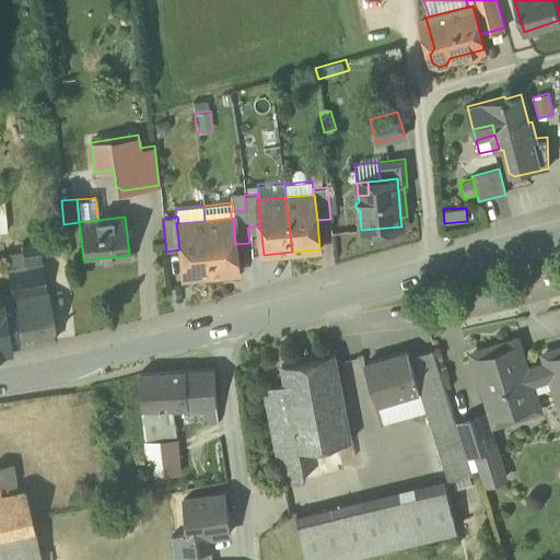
[(232,218),(231,218),(205,221),(210,275),(238,272),(235,244),(233,218),(232,218)]
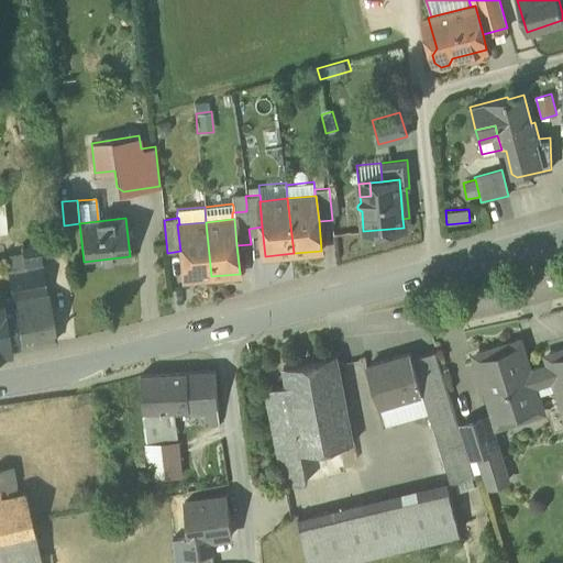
[(211,276),(206,222),(179,224),(177,224),(180,251),(183,279),(211,276)]
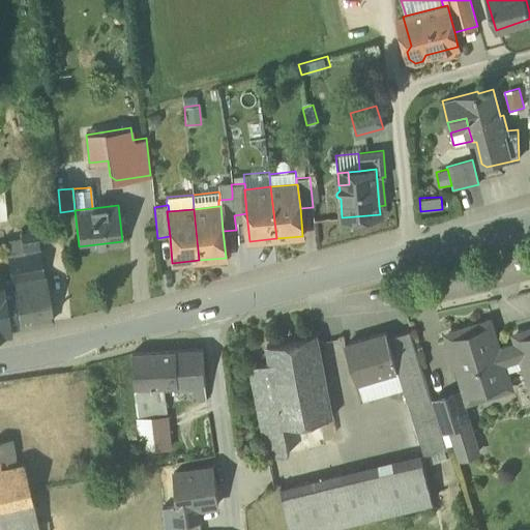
[(12,282),(12,283),(45,277),(37,230),(11,234),(12,243),(4,245),(7,258),(12,282)]
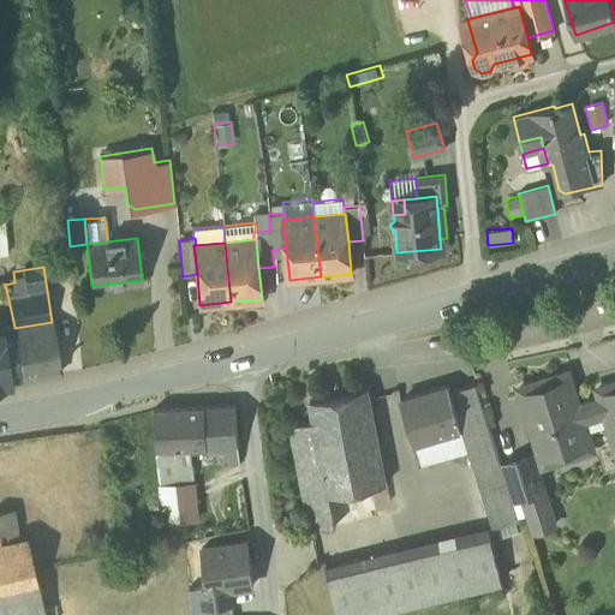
[(0,300),(0,328),(0,329),(15,327),(9,299),(0,300)]
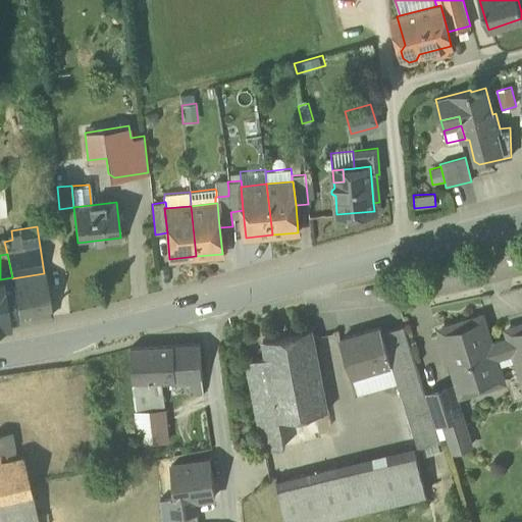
[(44,273),(12,278),(18,323),(50,318),(44,273)]
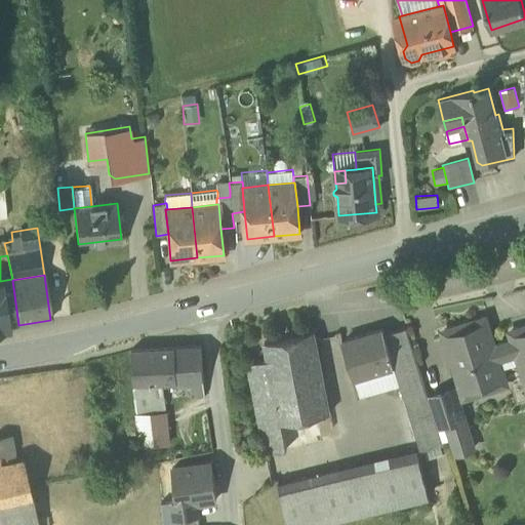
[(8,327),(18,325),(12,280),(12,279),(0,281),(0,280),(0,329),(8,328),(8,327)]
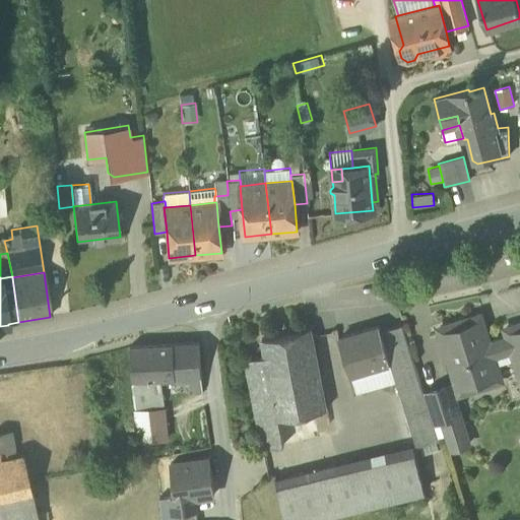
[(382,365),(388,385),(415,377),(400,325),(380,331),(390,363),(382,365)]
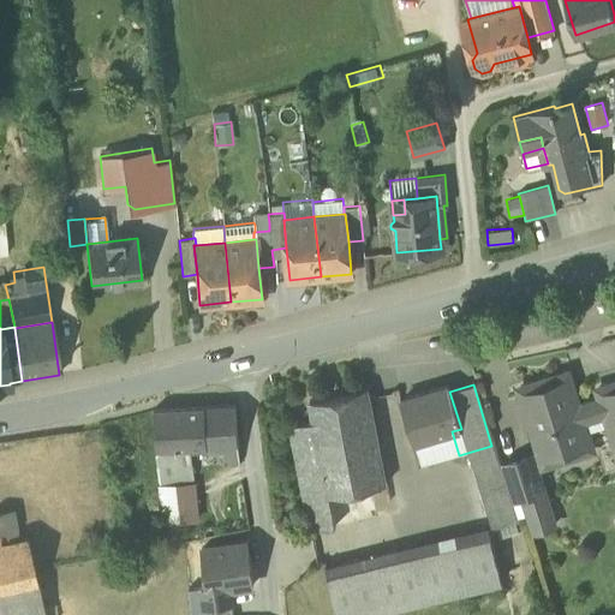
[(586,440),(580,423),(575,406),(568,386),(525,399),(542,454),(586,440)]
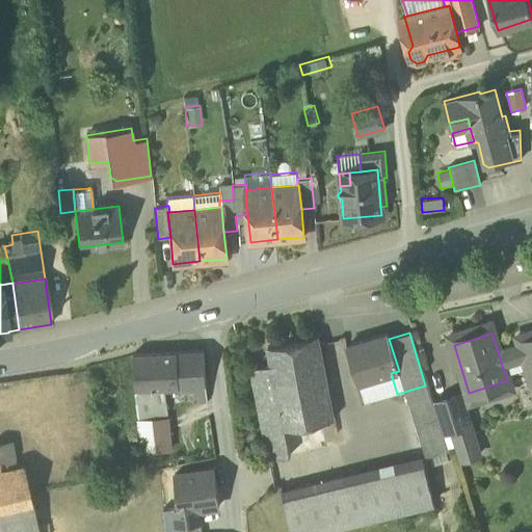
[(347,347),(357,383),(391,373),(399,371),(389,339),(388,335),(347,347)]
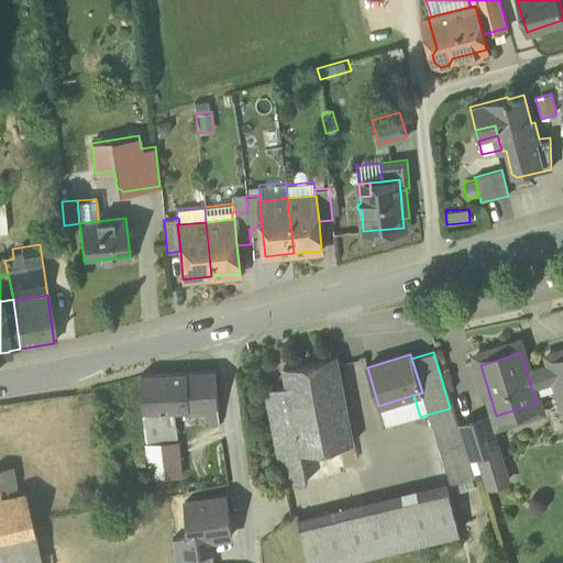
[(284,367),(287,387),(300,453),(353,444),(337,355),(284,367)]
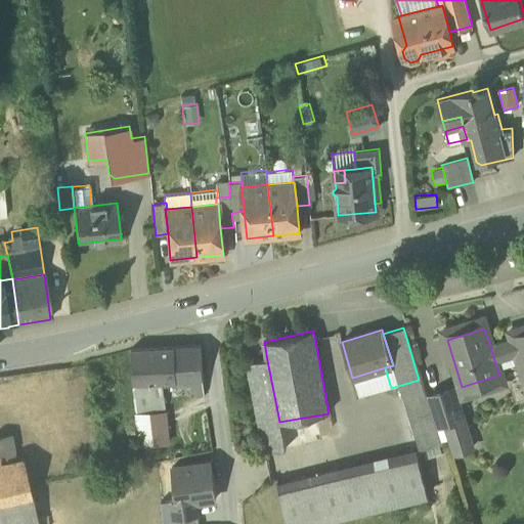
[(523,332),(513,336),(514,339),(518,352),(523,372),(523,332)]
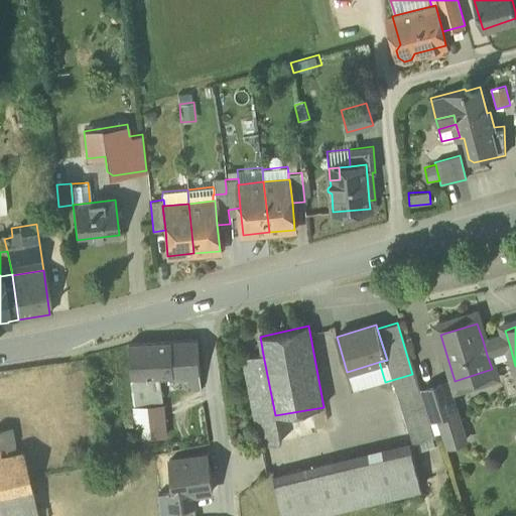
[(487,355),(510,347),(506,334),(483,341),(487,355)]
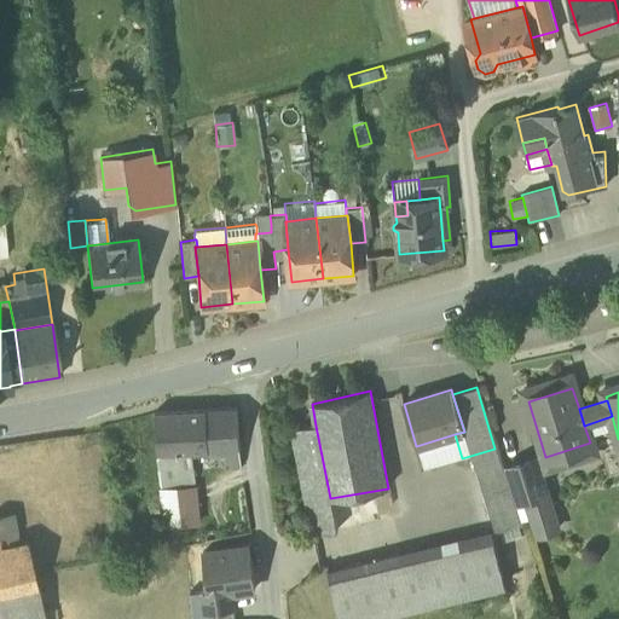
[(208,450),(224,449),(238,447),(237,408),(204,409),(208,450)]
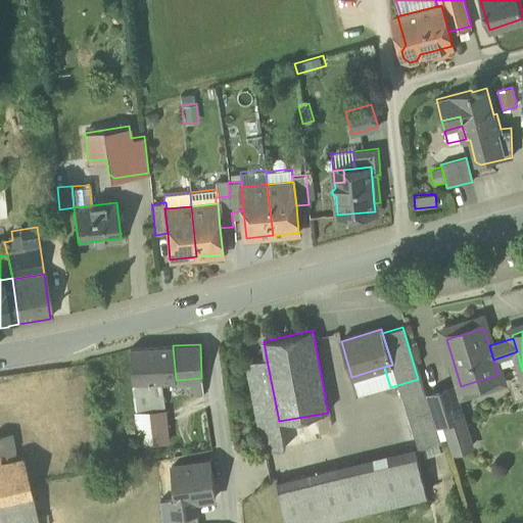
[(131,348),(133,382),(161,380),(176,380),(173,345),(138,347),(131,348)]
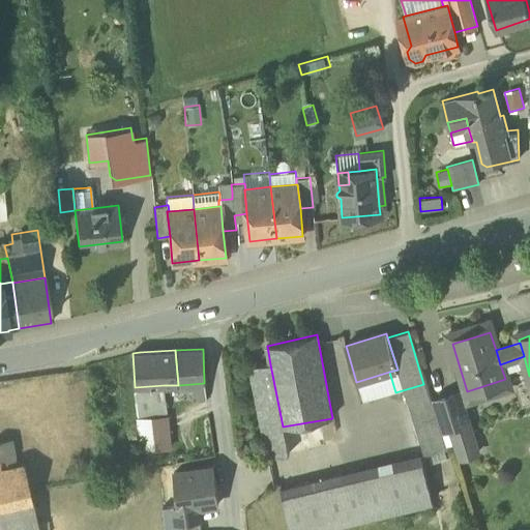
[(288,453),(283,427),(270,364),(251,367),(267,458),(288,453)]
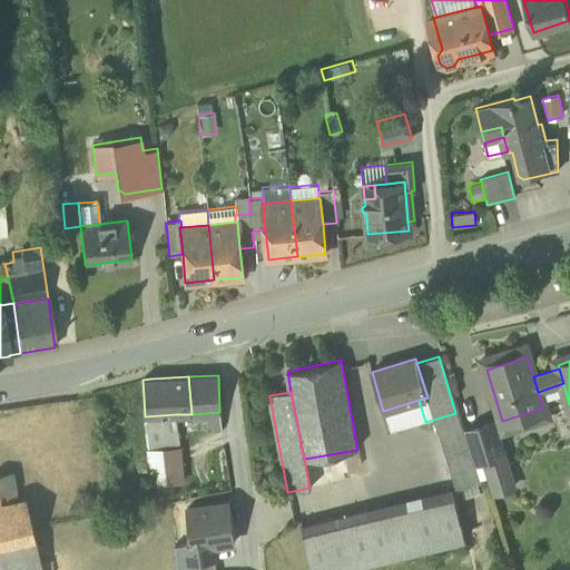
[(419,400),(383,411),(390,431),(425,422),(419,400)]
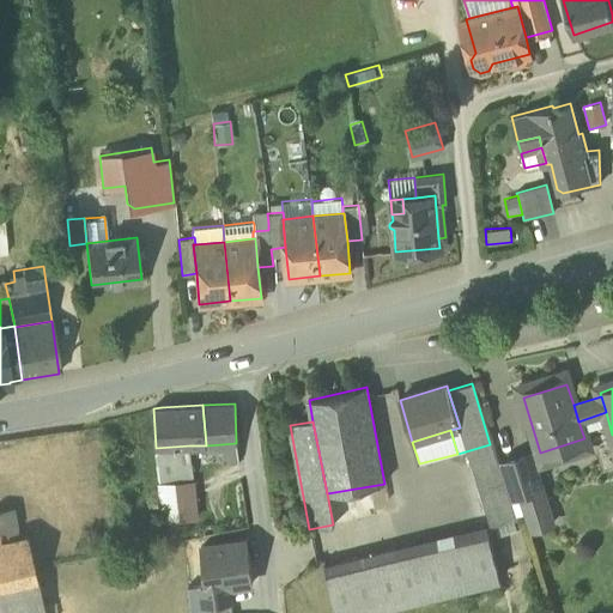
[(237,462),(236,443),(222,444),(223,457),(226,457),(226,463),(237,462)]
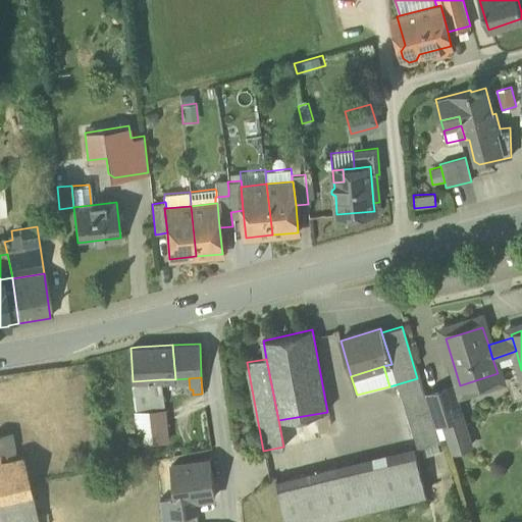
[(424,401),(417,378),(389,386),(397,409),(410,405),(424,401)]
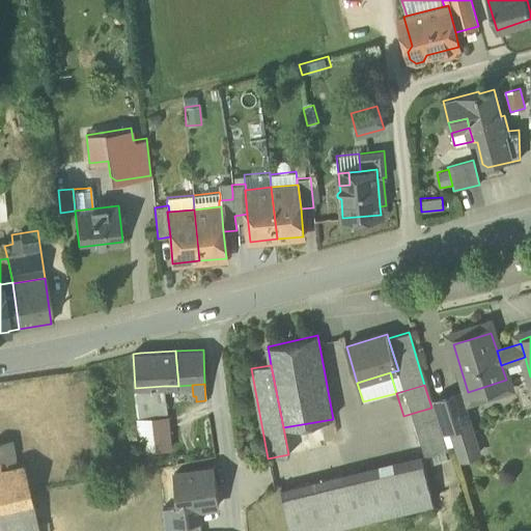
[(137,418),(138,418),(166,416),(164,386),(135,388),(137,418)]
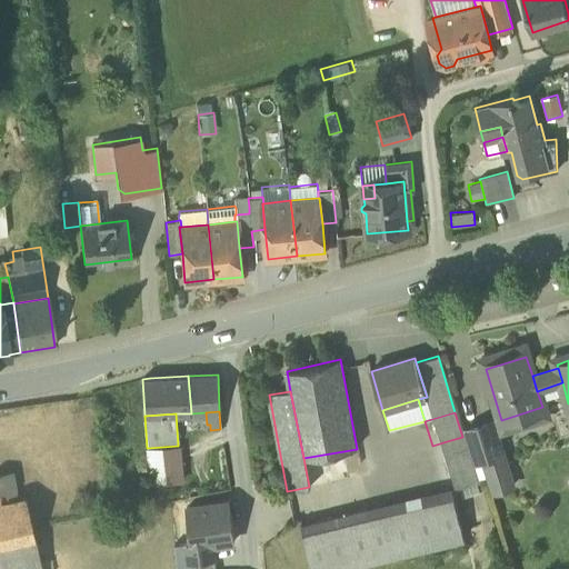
[(465,431),(475,461),(503,452),(493,422),(465,431)]
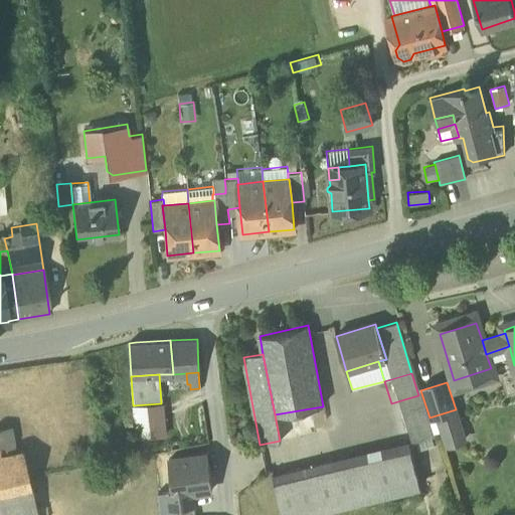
[(404,399),(408,414),(423,410),(418,395),(404,399)]
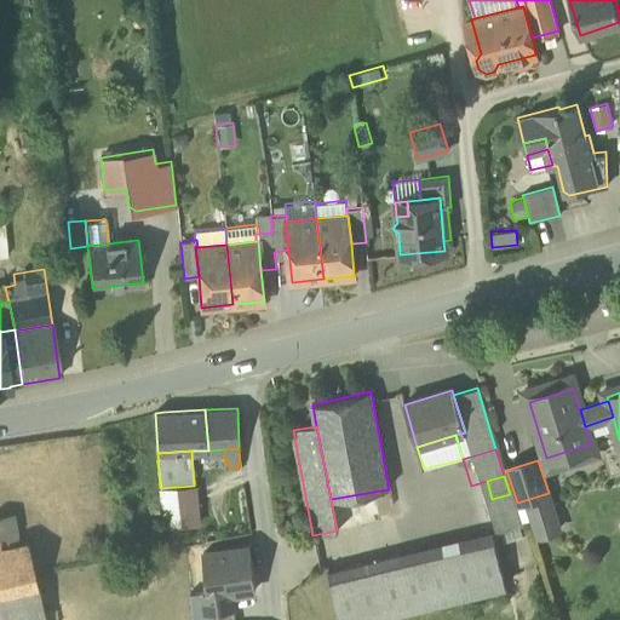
[(161,488),(165,527),(179,526),(197,524),(194,486),(161,488)]
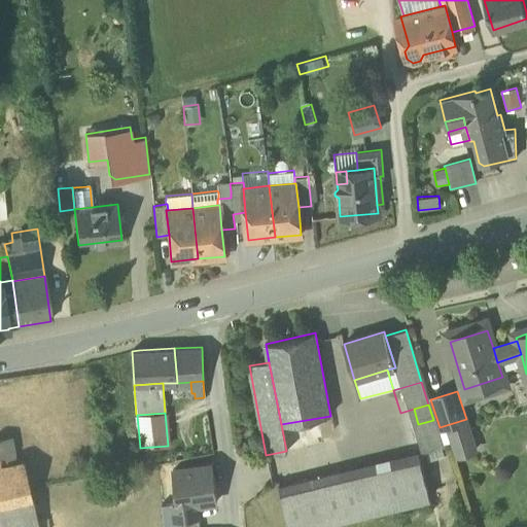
[(418,424),(424,447),(441,443),(434,420),(433,420),(418,424)]
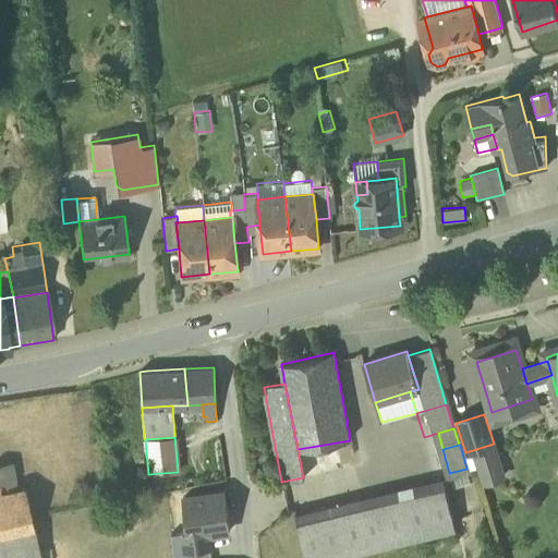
[(497,445),(472,452),(482,485),(507,477),(497,445)]
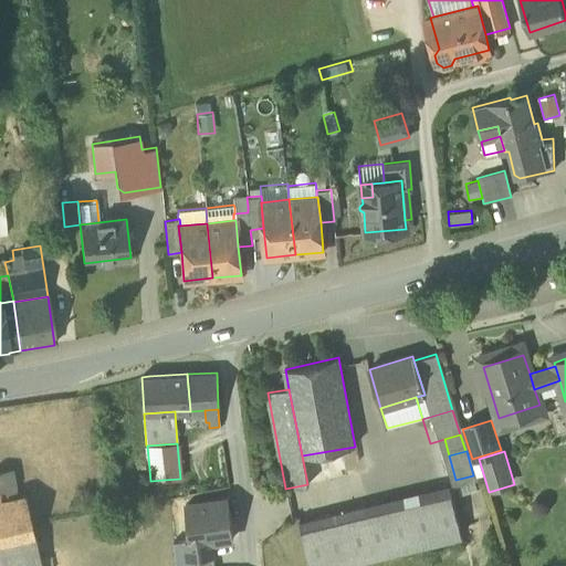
[(0,471),(0,500),(16,498),(11,470),(0,471)]
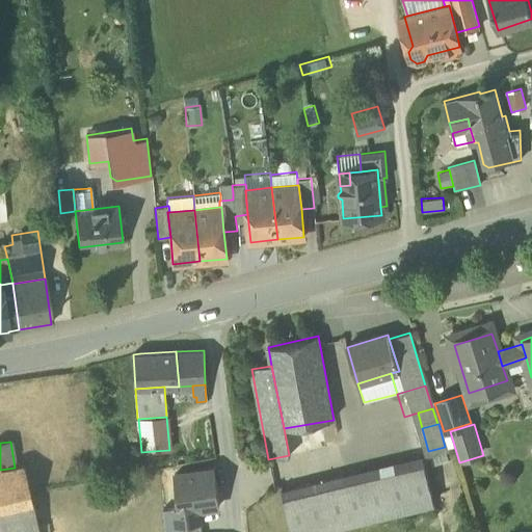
[(281,489),(290,531),(310,531),(432,502),(423,463),(421,455),(281,489)]
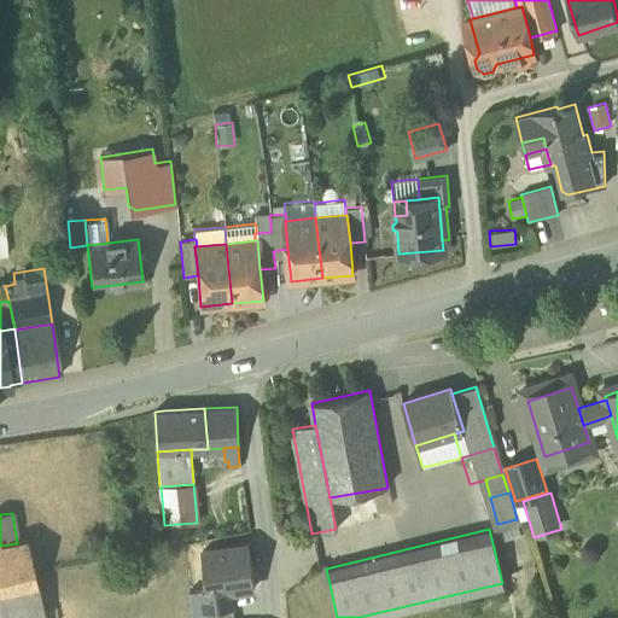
[(0,546),(0,600),(39,592),(28,541),(17,543),(0,546)]
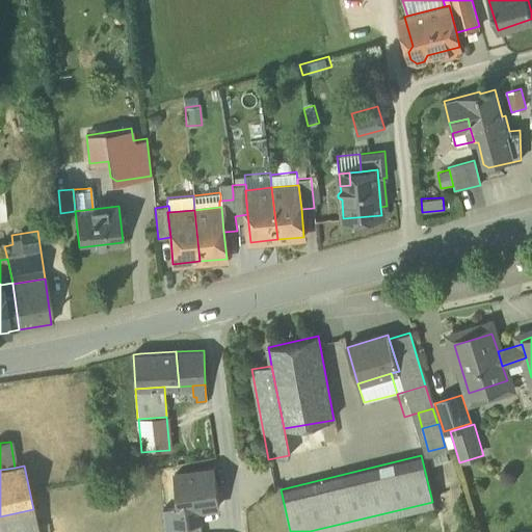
[(178,500),(179,511),(198,508),(218,505),(213,471),(175,477),(178,500)]
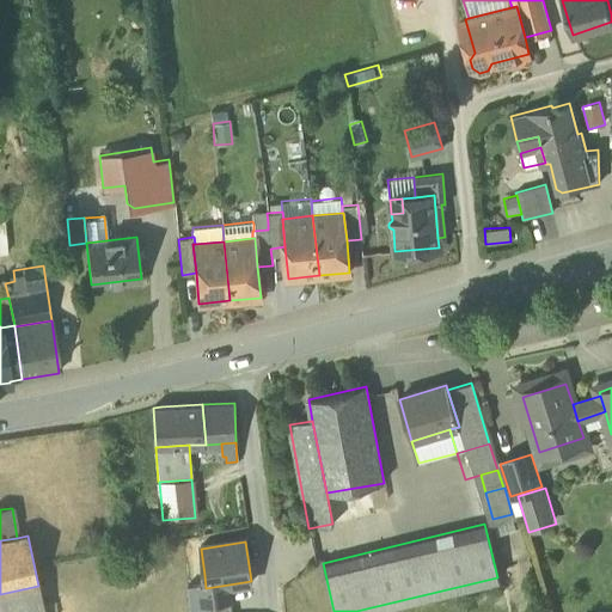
[(188,591),(206,588),(204,575),(187,577),(188,591)]
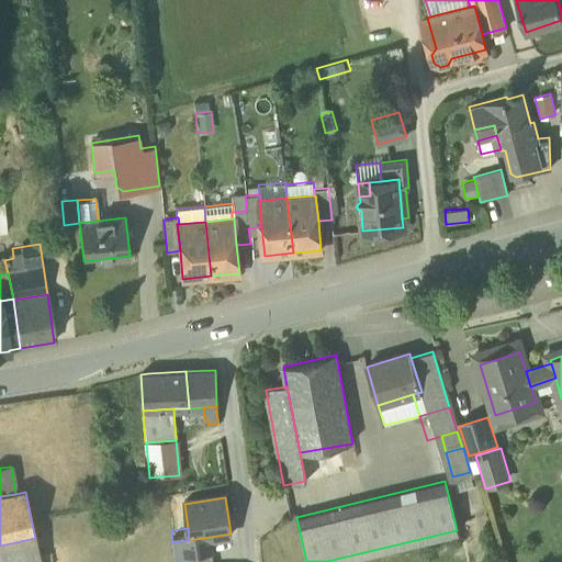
[(211,548),(210,537),(189,540),(191,550),(211,548)]
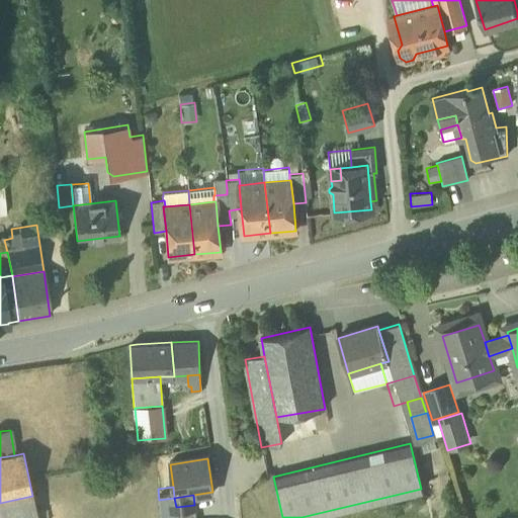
[(0,517),(36,517),(32,496),(0,503),(0,517)]
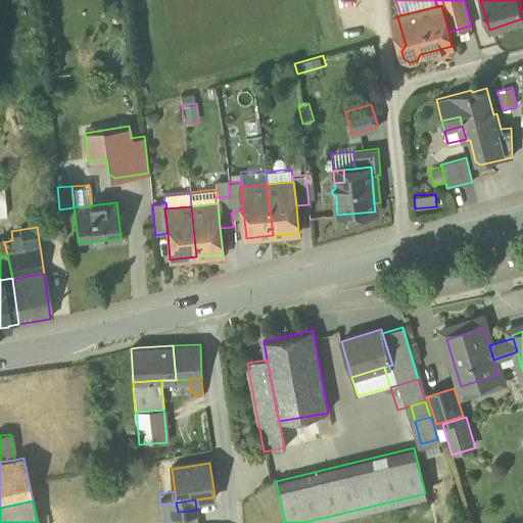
[(161,520),(161,522),(178,522),(178,512),(176,503),(160,505),(161,520)]
